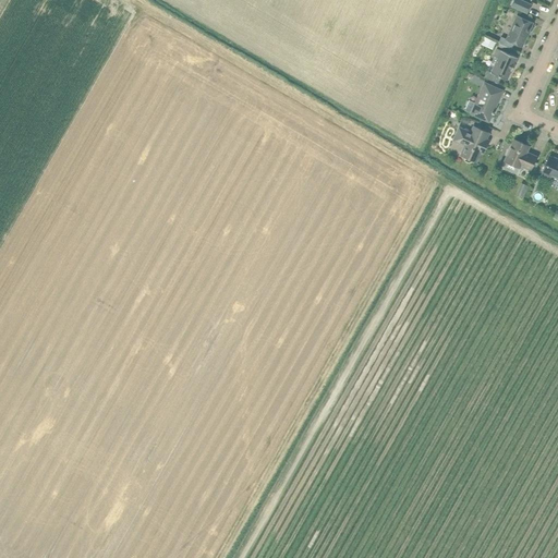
[(526,13),(531,4),(519,0),(512,0),(510,5),(526,13)]
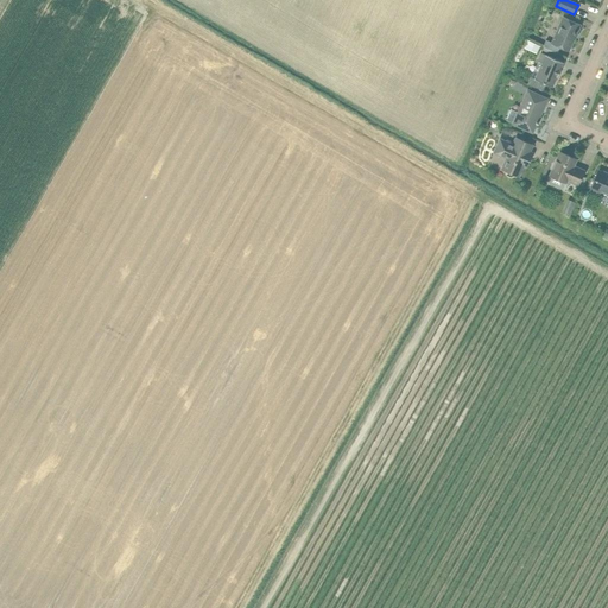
[(568,51),(580,25),(563,18),(552,43),(545,40),(543,46),(557,54),(559,46),(568,51)]
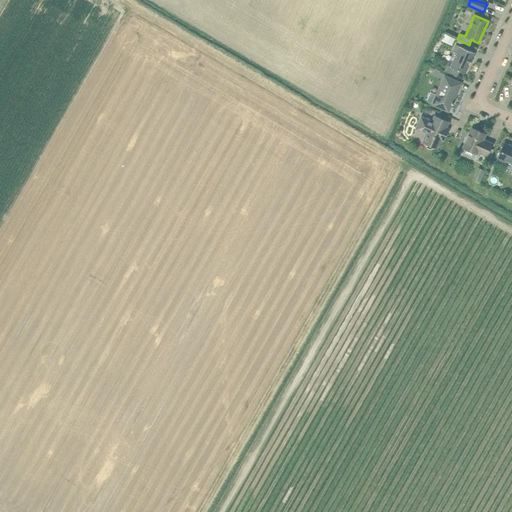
[(452,45),(455,39),(444,34),(441,40),(452,45)]
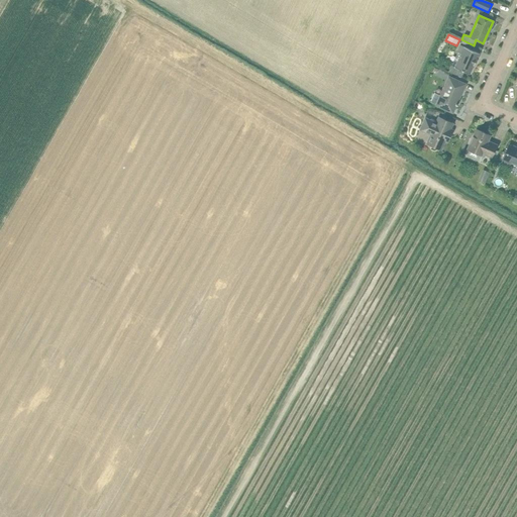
[(451,65),(448,72),(461,77),(463,72),(469,74),(473,66),(474,66),(477,59),(476,59),(479,53),(470,48),(463,46),(459,44),(456,52),(457,53),(460,54),(454,67),(451,65)]
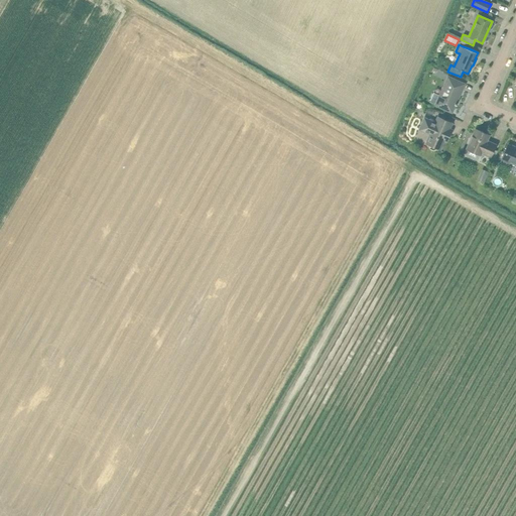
[(455,103),(464,84),(455,80),(447,77),(439,96),(433,94),(429,102),(435,104),(435,105),(452,112),(455,105),(456,105),(457,104),(455,103)]
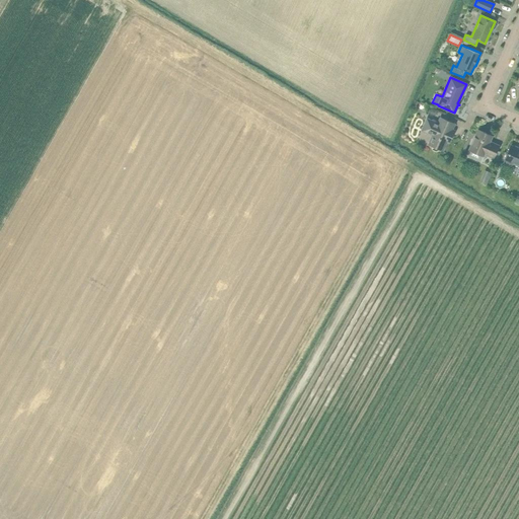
[(451,130),(454,124),(440,118),(438,124),(427,119),(422,130),(433,135),(429,144),(432,146),(432,148),(432,149),(436,151),(437,150),(438,148),(442,150),(446,141),(449,142),(452,135),(453,131),(451,130)]
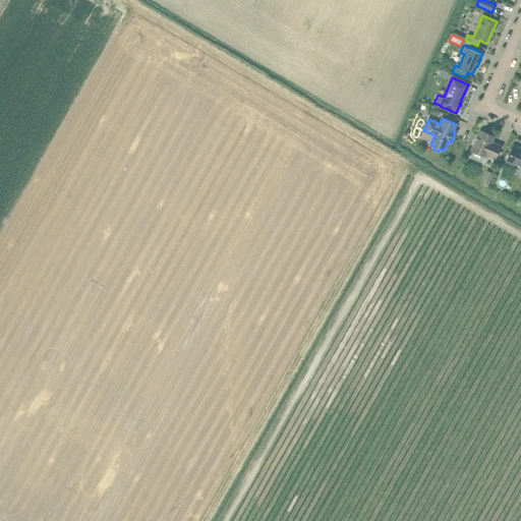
[(495,159),(500,147),(490,142),(494,136),(479,130),(470,150),(471,151),(468,156),(470,156),(469,158),(480,162),(481,161),(482,162),(484,156),(485,155),(495,159)]
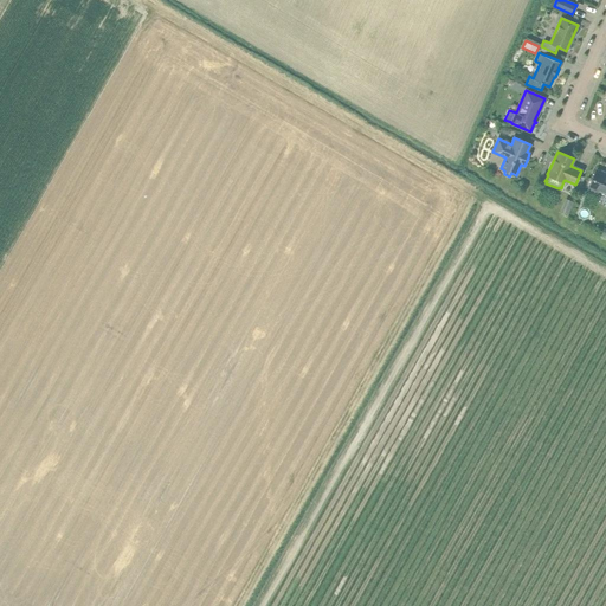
[(598,171),(597,169),(588,187),(591,188),(590,189),(591,192),(595,194),(598,193),(599,191),(605,194),(605,202),(605,206),(605,173),(605,174),(605,172),(600,169),(598,171)]
